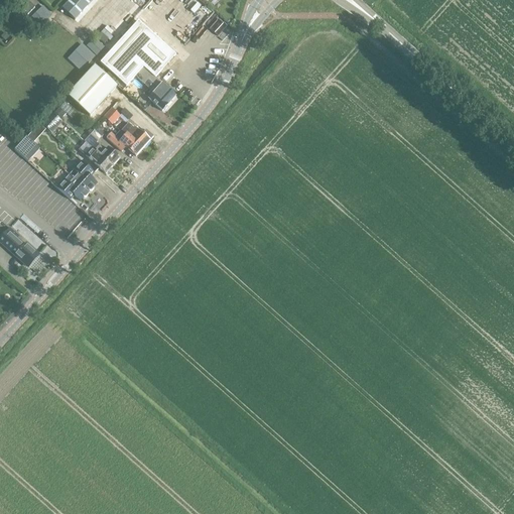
[(67,0),(60,7),(73,18),(89,0),(67,0)]
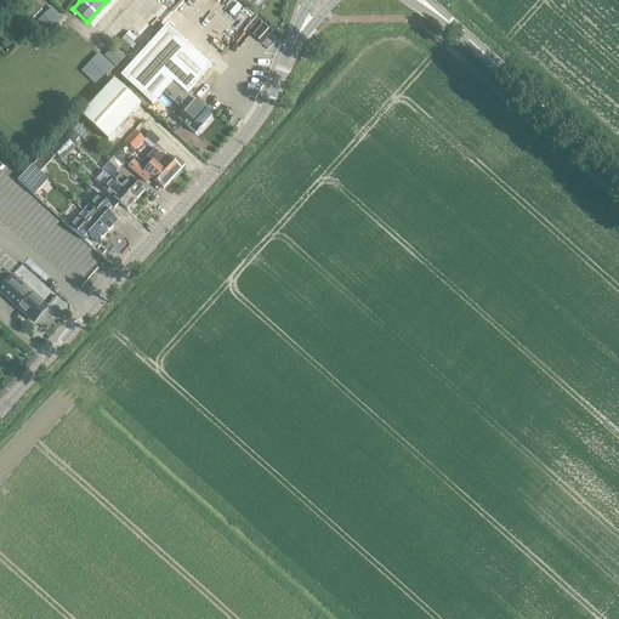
[(35,18),(46,29),(61,15),(50,4),(35,18)]
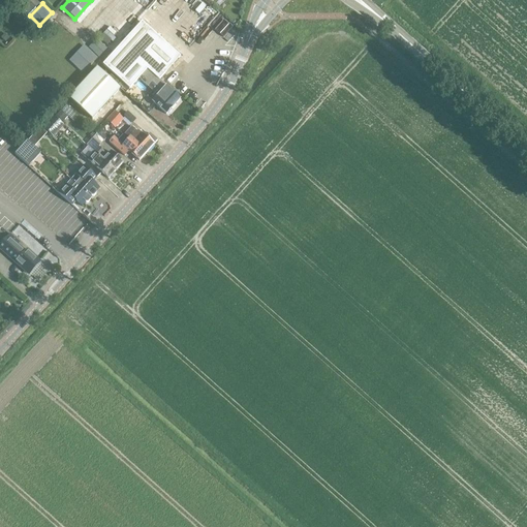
[(217,10),(207,22),(225,39),(236,29),(217,10)]
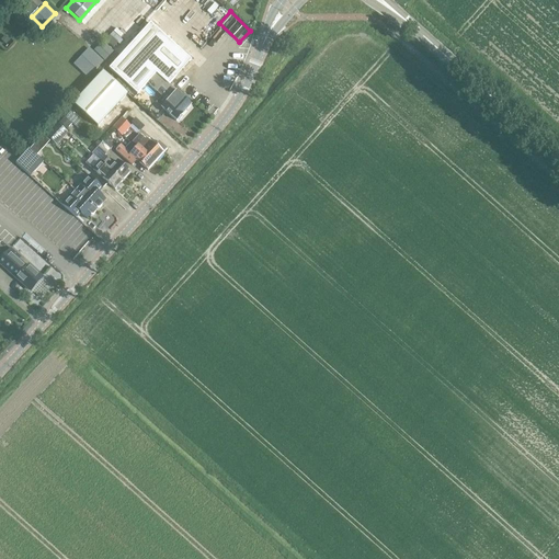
[(169,81),(191,57),(150,21),(110,67),(137,92),(156,70),(164,78),(169,82),(169,81)]
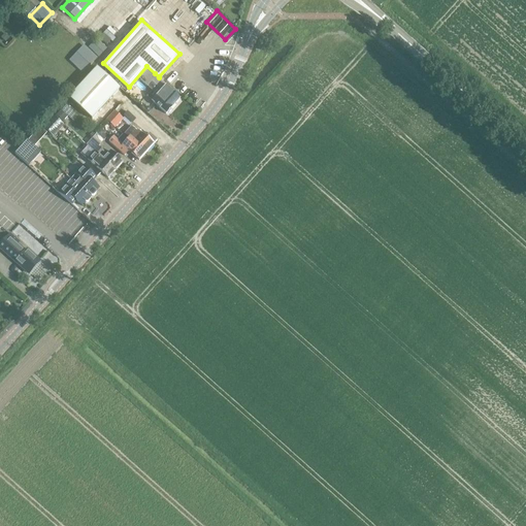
[(97,56),(105,46),(94,37),(87,45),(97,56)]
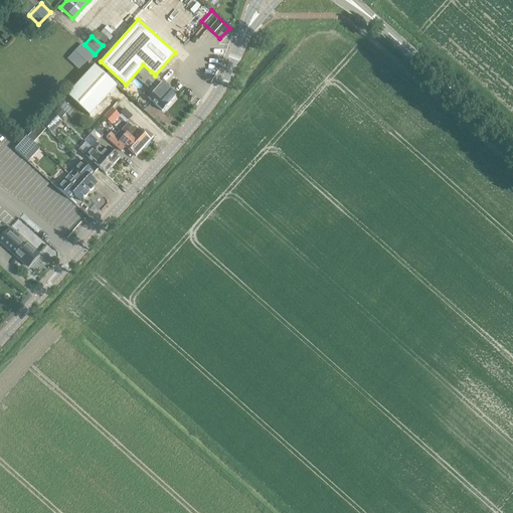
[(65,57),(78,68),(78,69),(94,55),(79,42),(65,57)]
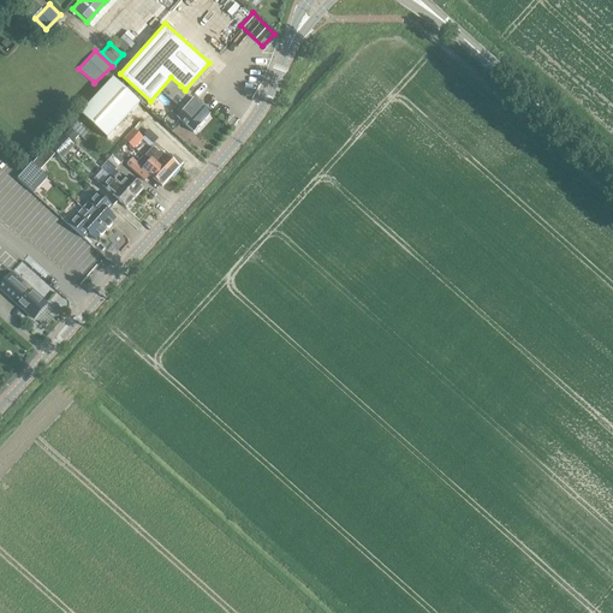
[(109,77),(77,113),(105,137),(137,101),(109,77)]
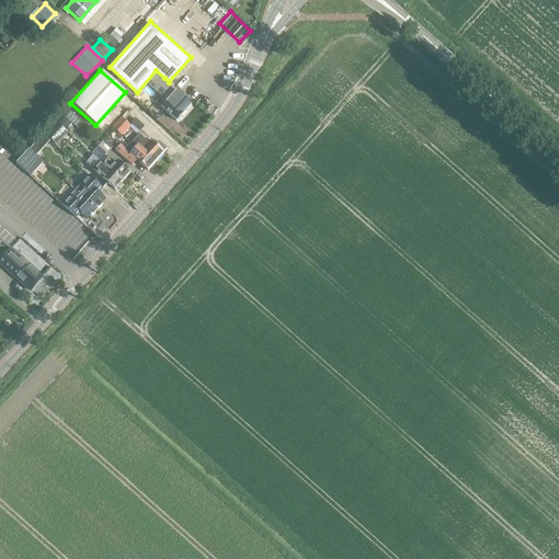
[(177,89),(169,81),(169,82),(164,78),(160,83),(172,93),(161,105),(177,118),(178,117),(180,117),(182,114),(182,112),(191,102),(177,89)]
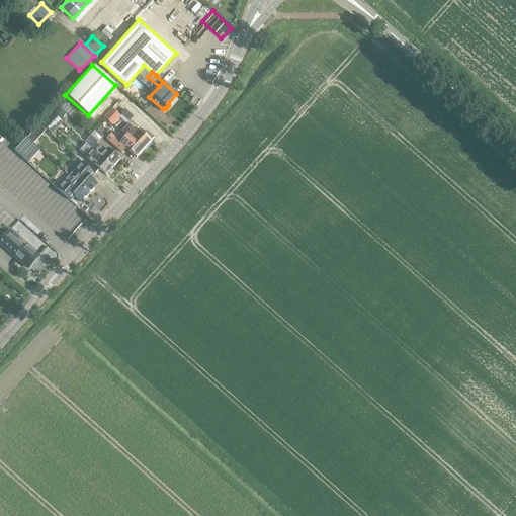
[(52,110),(57,115),(62,109),(57,105),(52,110)]
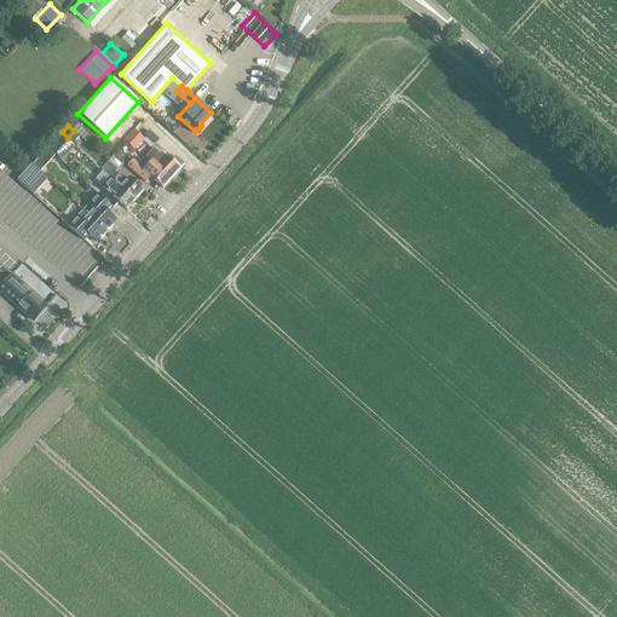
[(133,146),(144,136),(133,126),(122,137),(133,146)]
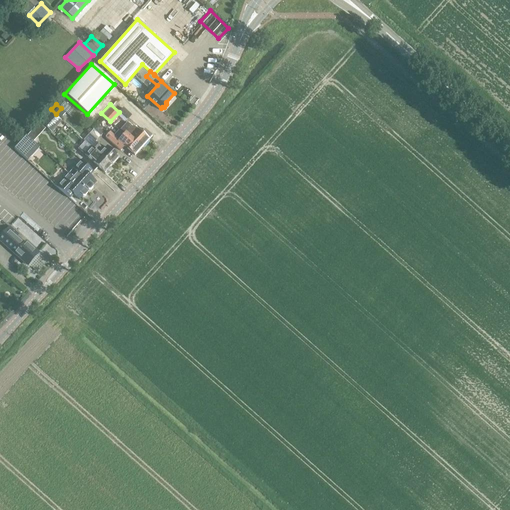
[(125,117),(130,112),(123,106),(118,111),(125,117)]
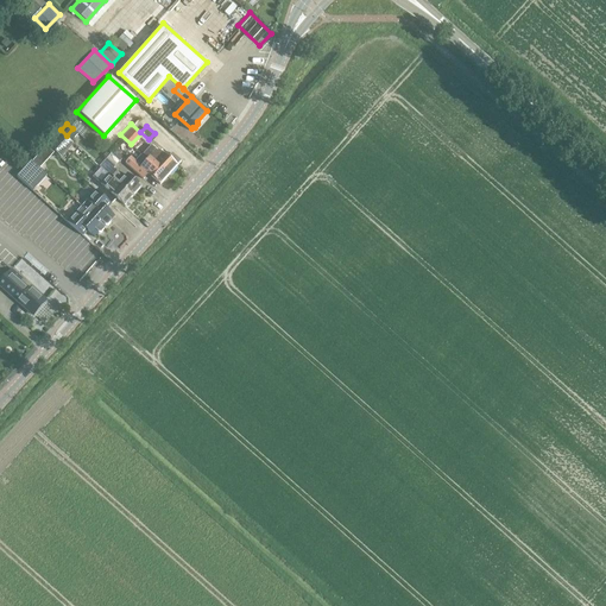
[(61,130),(58,132),(49,143),(58,151),(68,140),(64,137),(67,136),(61,130)]
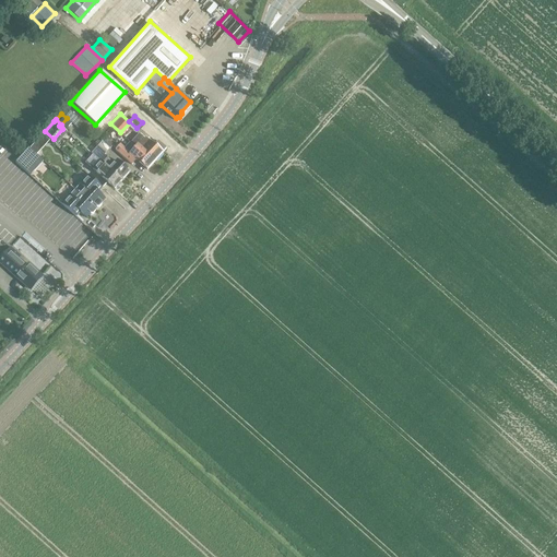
[(131,137),(129,140),(134,144),(137,143),(154,158),(155,157),(164,147),(155,140),(152,144),(143,135),(142,137),(135,131),(131,137)]
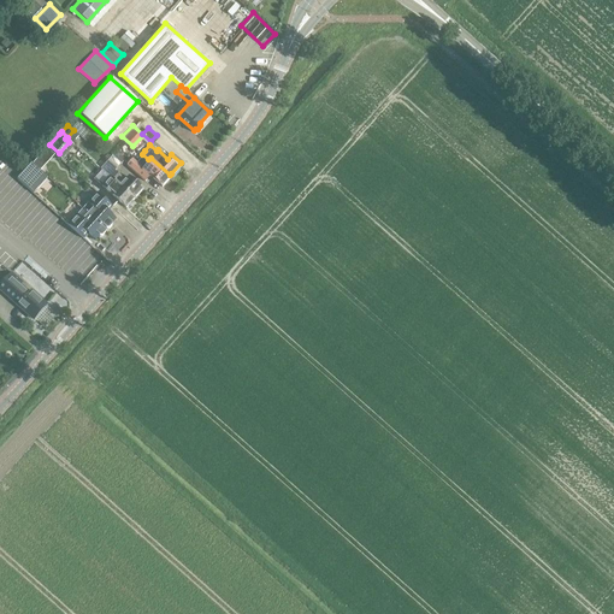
[(130,157),(125,163),(145,178),(149,173),(161,184),(170,175),(151,158),(148,159),(142,154),(148,160),(142,166),(130,157)]
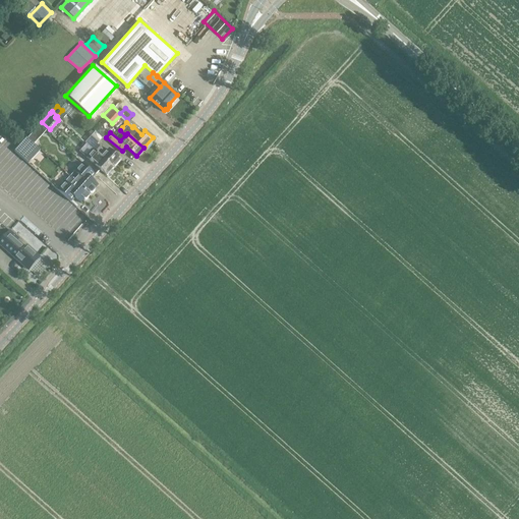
[(0,173),(17,189),(36,169),(0,136),(0,173)]
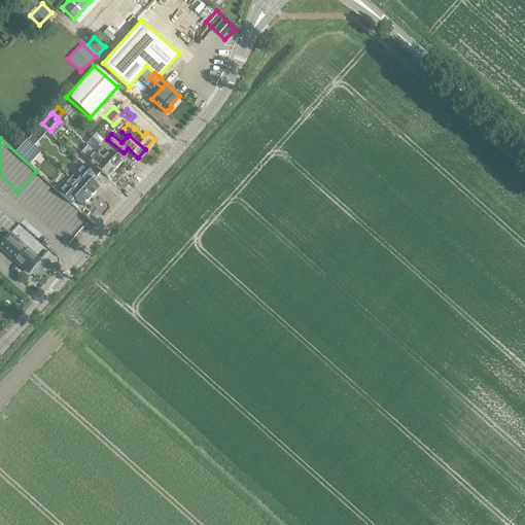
[(109,149),(103,155),(95,166),(108,177),(121,162),(109,149)]
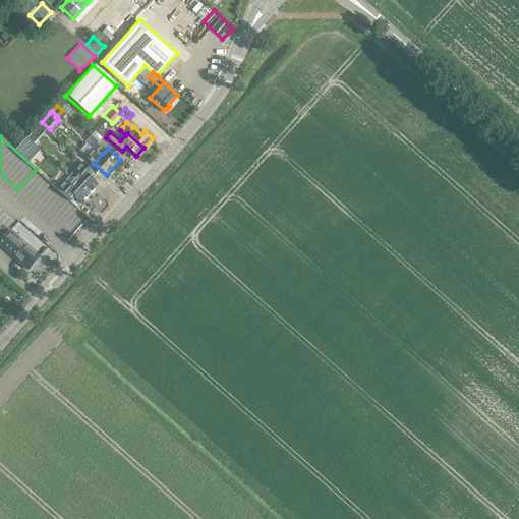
[(83,162),(71,176),(91,193),(92,192),(94,192),(96,189),(96,187),(99,184),(90,176),(94,172),(96,174),(97,173),(83,162)]
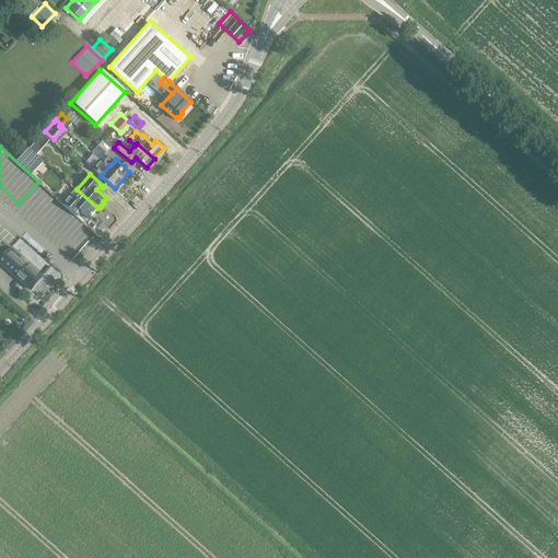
[(97,208),(77,189),(64,204),(78,217),(78,216),(76,213),(79,209),(90,218),(93,213),(94,213),(97,211),(97,209),(97,208)]
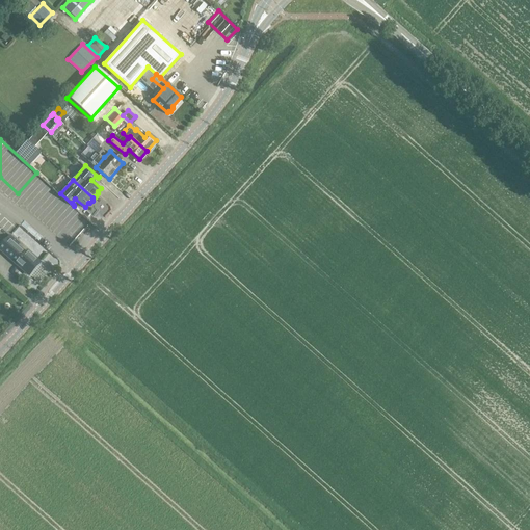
[(14,233),(36,255),(44,246),(21,224),(14,233)]
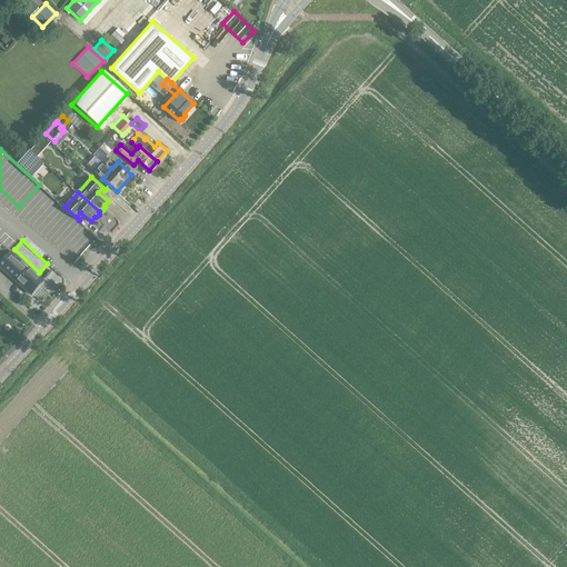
[(0,268),(28,294),(40,279),(32,272),(30,275),(16,262),(18,260),(9,251),(0,261),(0,268)]
